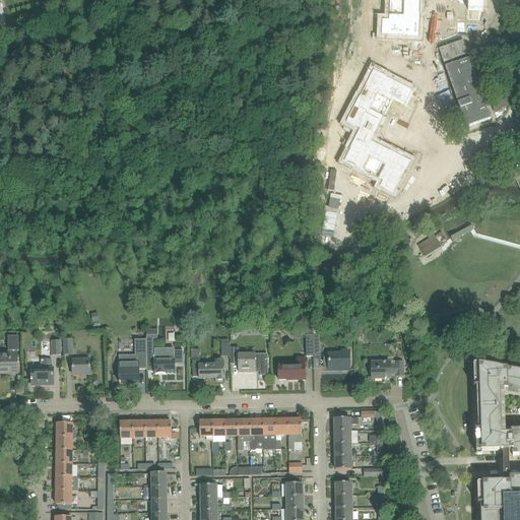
[(391,20),(385,20),(385,38),(424,39),(424,0),(470,0),(471,9),(486,9),(486,0),(391,0),(391,17),(391,20)]
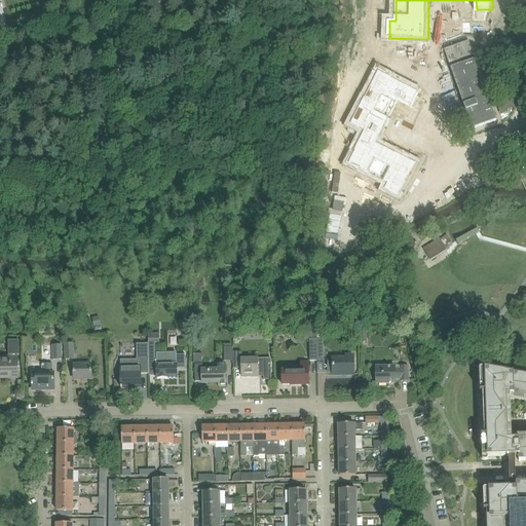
[(376,22),(370,47),(382,50),(388,25),(376,22)]
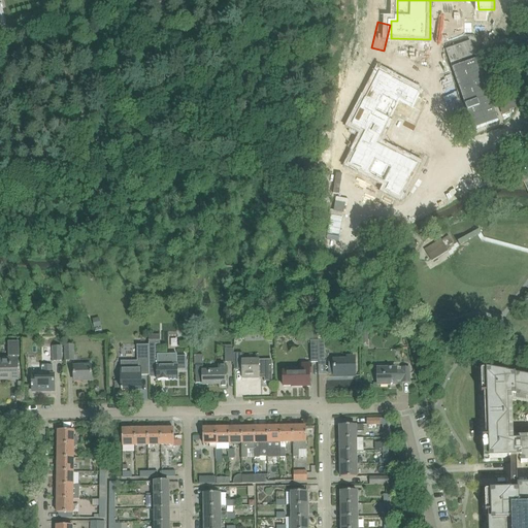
[(459,45),(446,51),(467,111),(473,130),(498,121),(470,42),(459,45)]
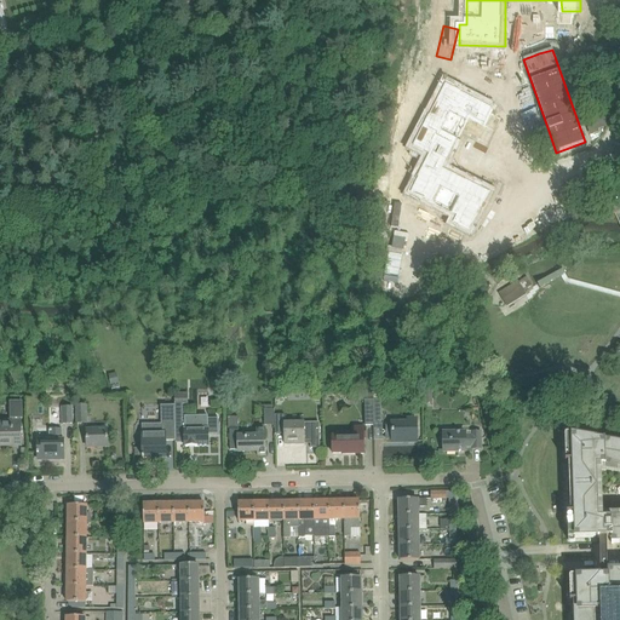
[(409,148),(428,158),(409,194),(455,218),(452,225),(475,239),(500,190),(453,165),(464,144),(475,124),(486,130),(499,105),(447,79),(409,148)]
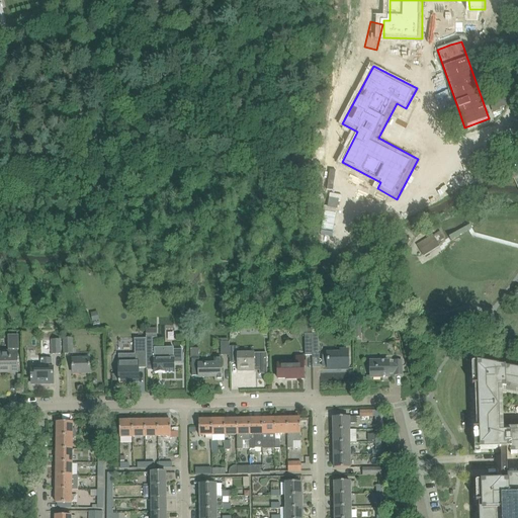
[(470,226),(449,238),(451,242),(472,230),(470,226)]
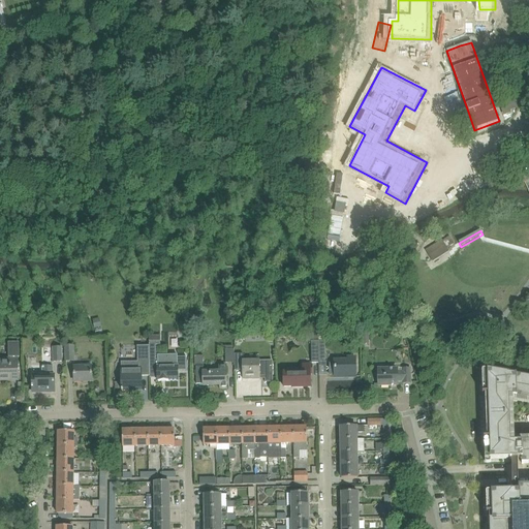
[(442,241),(426,251),(432,260),(448,250),(447,248),(454,244),(449,237),(442,241)]
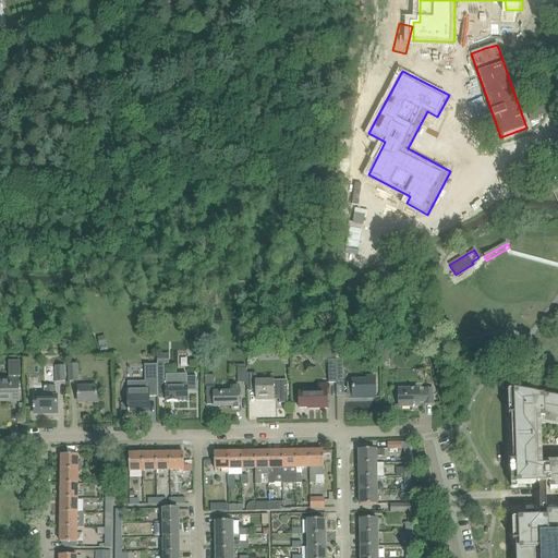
[(105,336),(98,338),(99,347),(107,346),(105,336)]
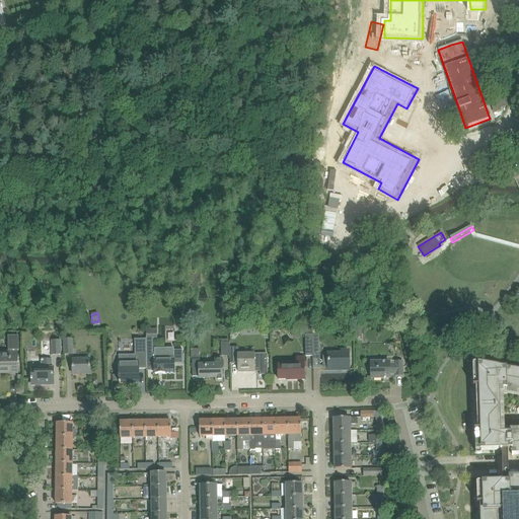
[(321,327),(312,327),(312,330),(312,335),(313,357),(319,356),(319,335),(321,335),(321,327)]
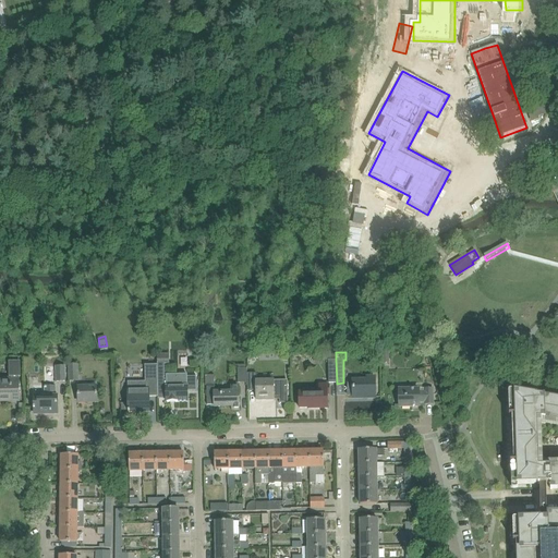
[(169,354),(157,354),(157,365),(158,365),(158,384),(158,397),(158,399),(165,399),(167,399),(167,402),(170,402),(176,402),(179,402),(187,402),(187,391),(197,391),(196,380),(196,377),(187,377),(165,377),(165,368),(165,364),(167,364),(169,364),(169,354)]
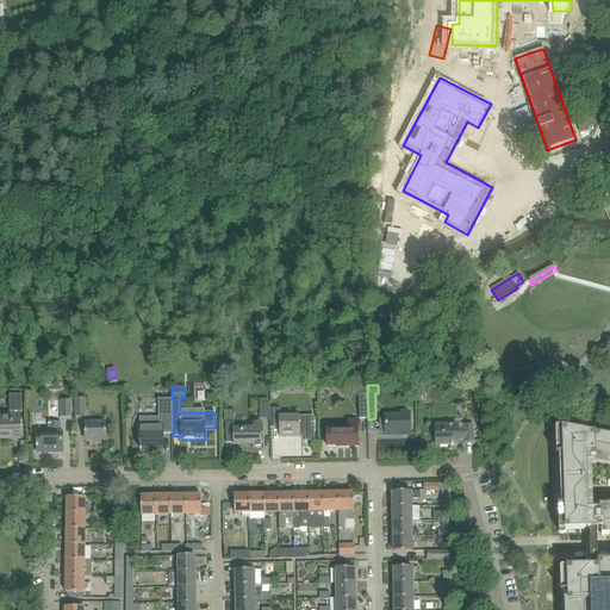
[(13,417),(0,417),(0,435),(20,435),(22,435),(20,415),(20,411),(22,411),(23,411),(22,396),(22,392),(12,393),(12,396),(11,396),(11,412),(13,412),(13,415),(13,417)]
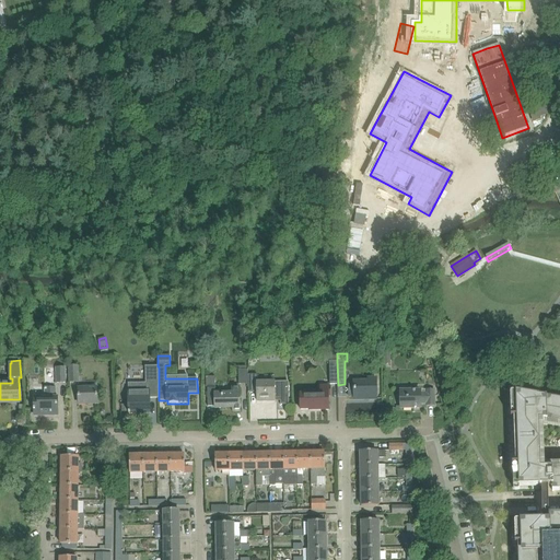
[(69,382),(79,382),(78,365),(69,366),(69,382)]
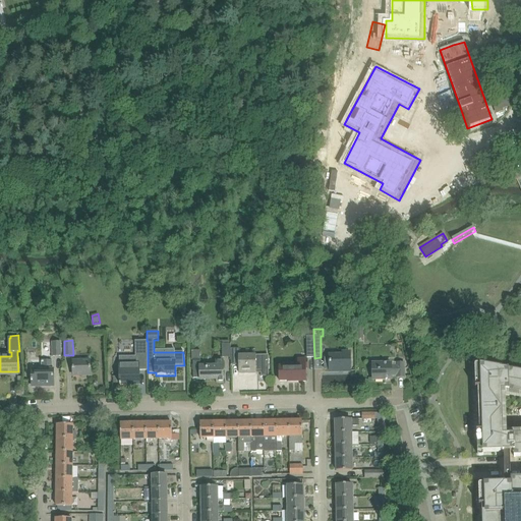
[(135,356),(119,357),(119,364),(119,365),(120,374),(120,385),(139,385),(139,370),(148,370),(148,358),(148,341),(147,341),(135,341),(135,356)]
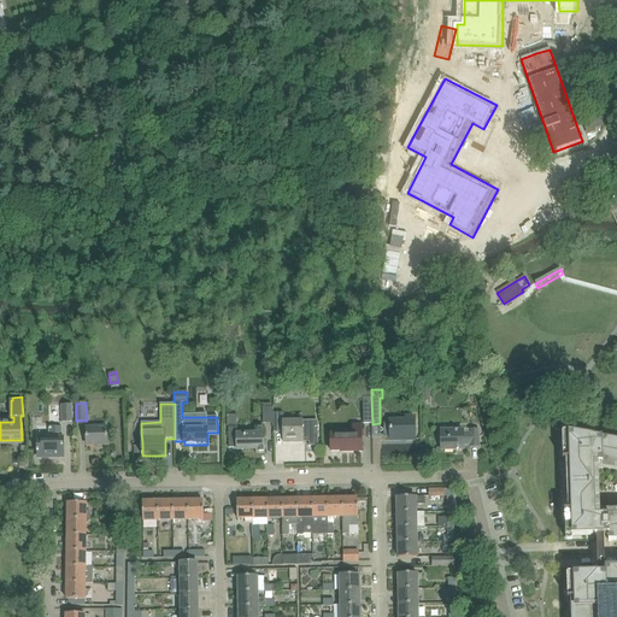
[(63,422),(72,421),(71,405),(62,405),(63,422)]
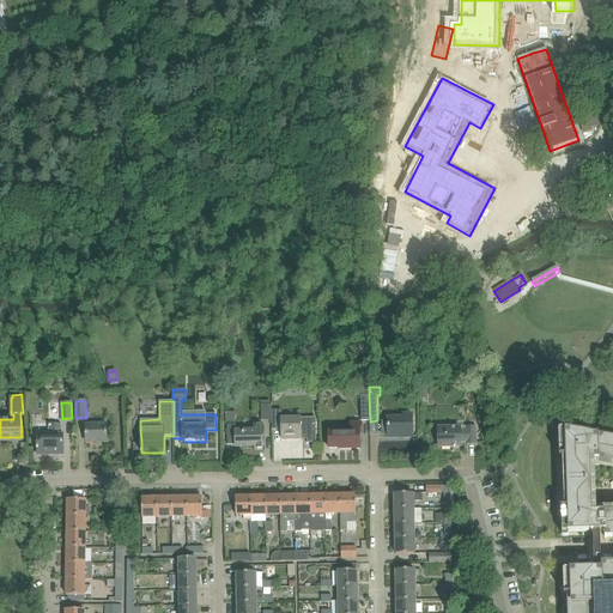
[(262,405),(261,405),(261,420),(272,420),(272,411),(272,405),(271,405),(262,405)]
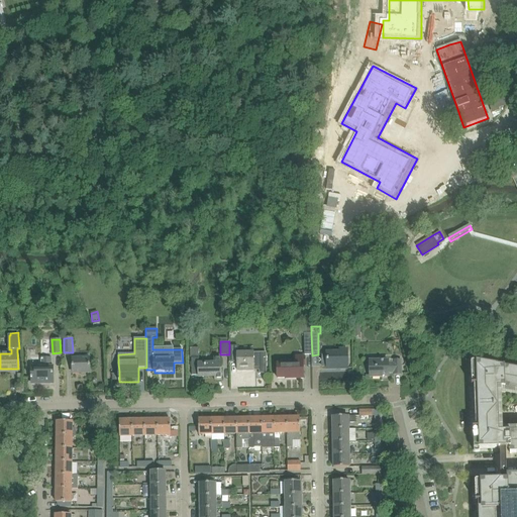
[(237,346),(229,346),(229,354),(229,363),(237,362),(237,371),(254,371),(254,369),(260,369),(260,374),(267,374),(267,358),(260,358),(253,358),(253,353),(237,353),(237,346)]
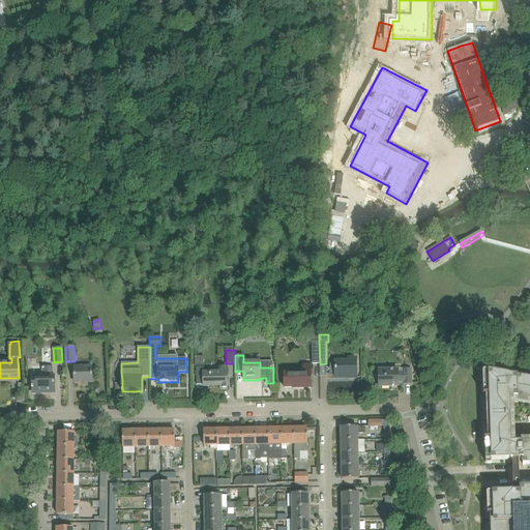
[(204,356),(195,357),(195,366),(197,366),(197,369),(197,373),(197,385),(204,385),(204,386),(221,386),(221,389),(228,389),(227,379),(227,373),(227,365),(221,365),(221,373),(221,374),(204,374),(204,356)]
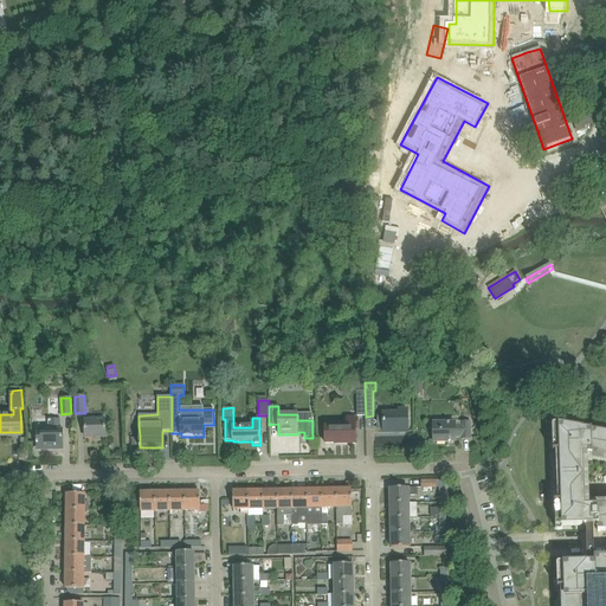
[(384,417),(378,417),(378,430),(384,430),(384,432),(385,432),(399,432),(407,432),(407,420),(407,411),(399,411),(399,414),(384,414),(384,417)]
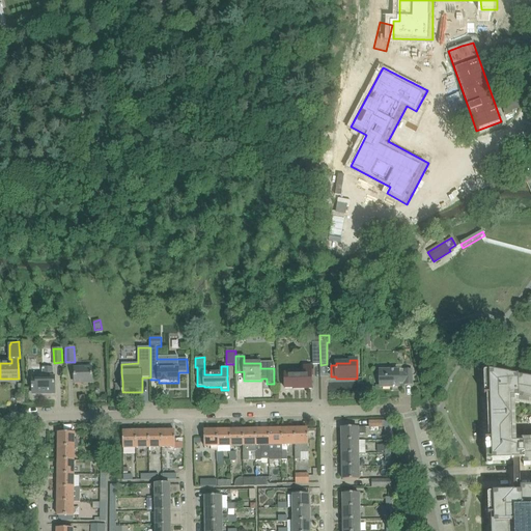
[(294,374),(285,374),(285,378),(285,388),(294,388),(294,389),(312,389),(312,379),(311,374),(313,374),(313,367),(304,367),(304,374),(294,374)]
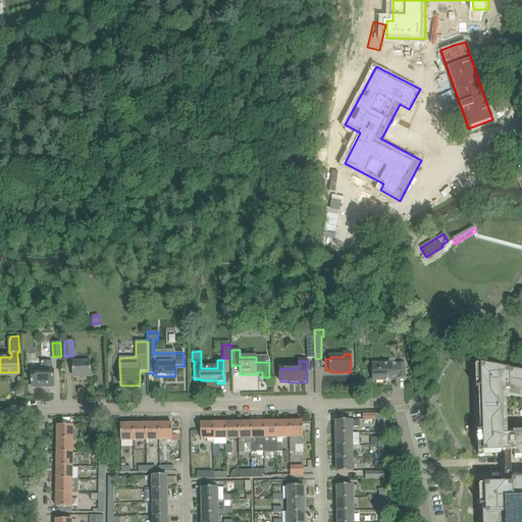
[(52,371),(52,362),(42,362),(42,371),(33,371),(33,380),(32,380),(32,383),(33,383),(33,387),(54,386),(54,371),(52,371)]
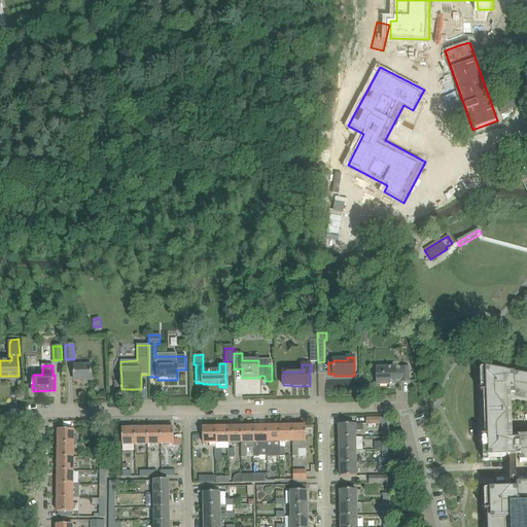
[(92,380),(92,370),(92,365),(74,365),(74,379),(81,379),(81,381),(92,380)]
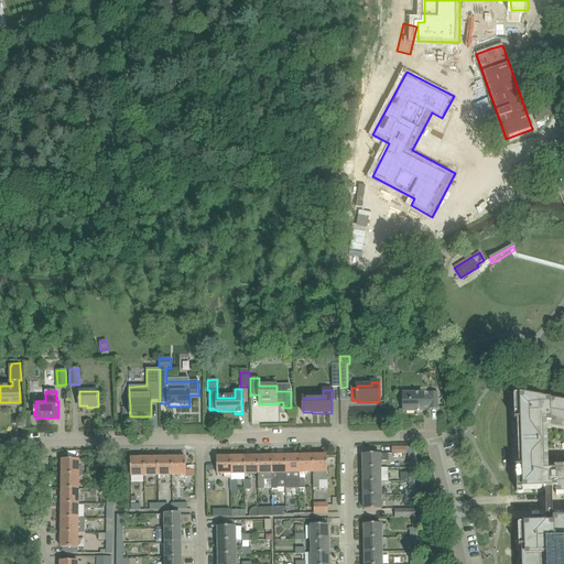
[(436,393),(436,392),(431,392),(431,393),(430,394),(430,397),(424,397),(423,394),(403,394),(404,411),(424,411),(424,407),(430,407),(430,409),(437,409),(437,398),(437,393),(436,393)]
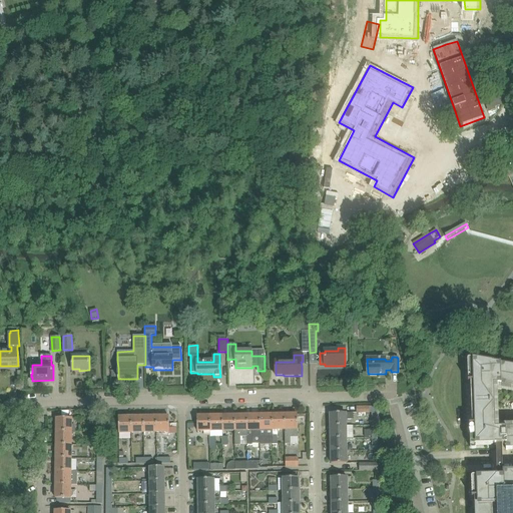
[(469,382),(468,382),(468,383),(471,383),(475,383),(476,383),(476,392),(471,393),(472,415),(477,415),(477,425),(472,425),(470,425),(470,426),(470,437),(475,437),(475,446),(495,445),(495,446),(496,446),(502,445),(505,445),(506,445),(506,450),(507,450),(507,446),(512,446),(512,447),(512,428),(496,429),(494,385),(500,386),(512,388),(512,366),(510,366),(500,364),(477,360),(473,360),(473,371),(468,371),(469,382)]
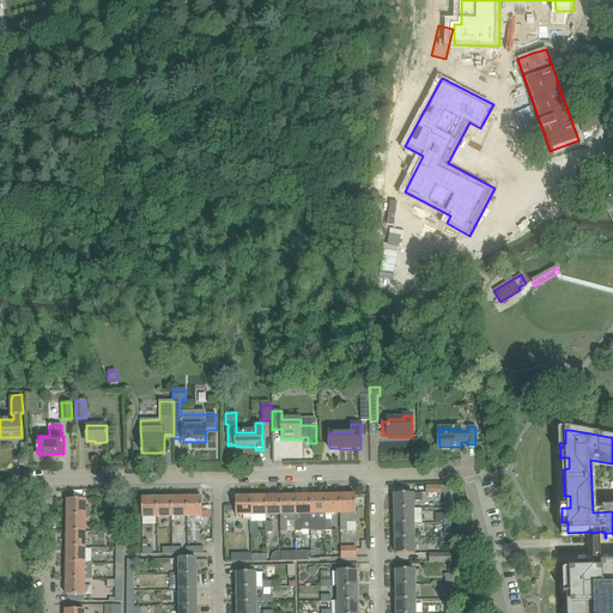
[(451,509),(450,486),(426,486),(426,493),(444,493),(444,509),(451,509)]
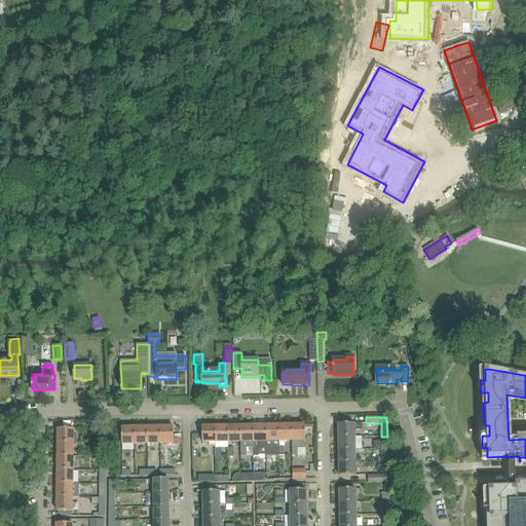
[(339,437),(355,437),(355,430),(363,430),(362,423),(339,424),(339,437)]
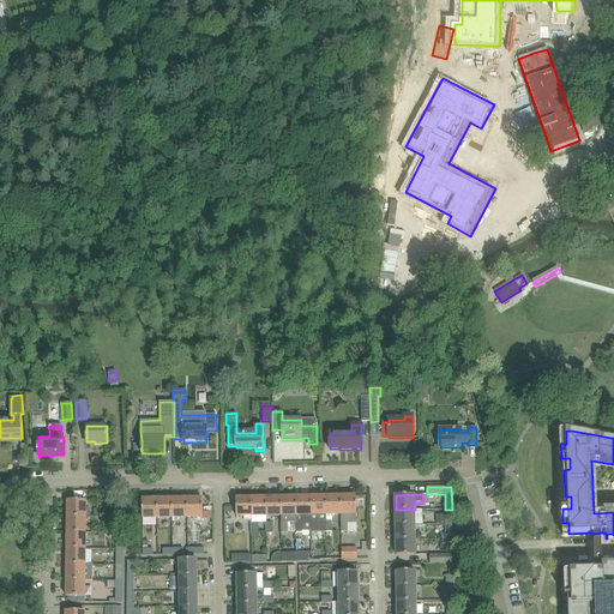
[(341,515),(341,495),(326,497),(326,515),(332,515),(341,515)]
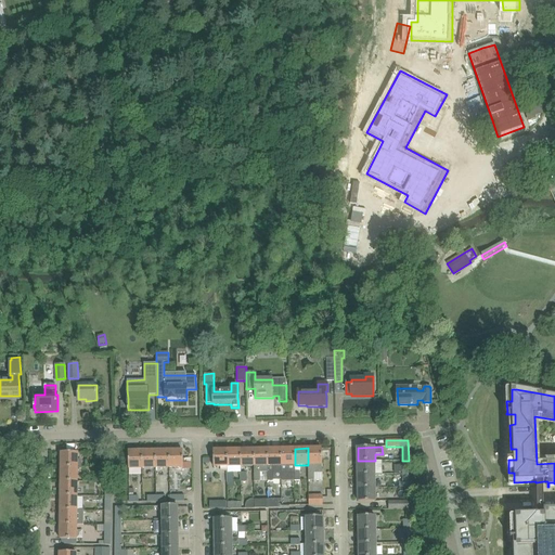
[(322,448),(308,448),(308,465),(309,465),(309,480),(312,480),(314,480),(322,480),(322,473),(322,451),(322,448)]
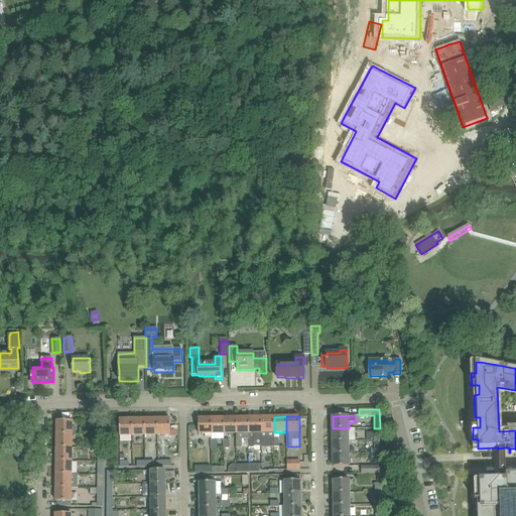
[(224,433),(237,433),(236,417),(224,418),(224,433)]
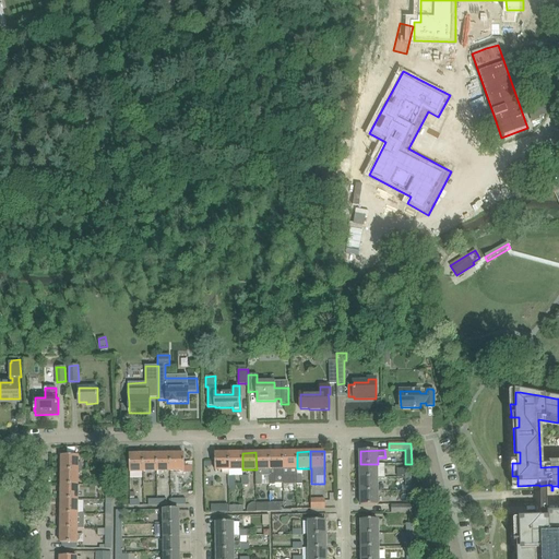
[(270,470),(270,452),(256,452),(257,470),(257,485),(262,485),(262,476),(270,476),(270,470)]
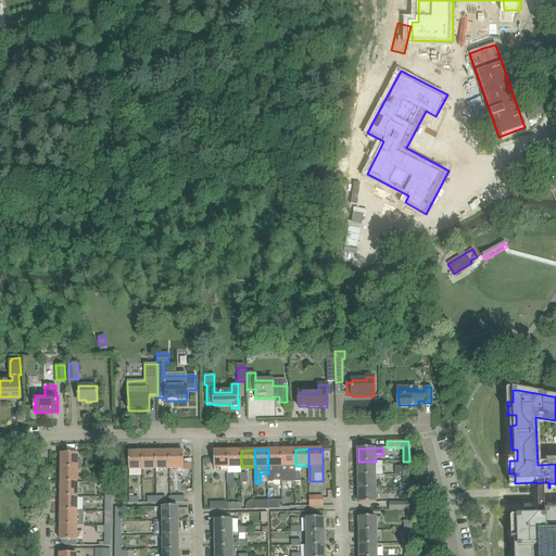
[(281,450),(268,450),(268,467),(268,474),(268,482),(274,482),(274,474),(282,472),(281,450)]
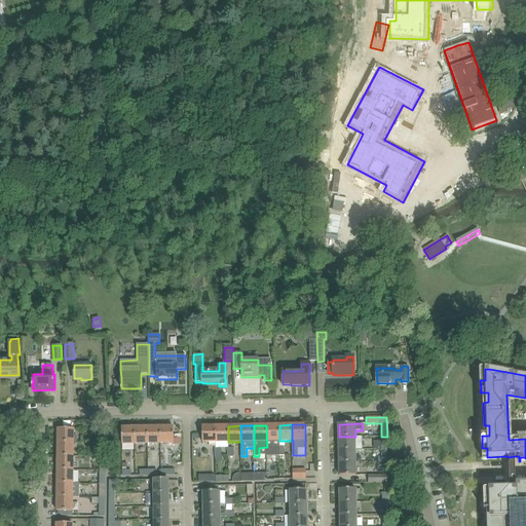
[(279,425),(266,425),(267,456),(279,455),(279,447),(279,441),(279,425)]
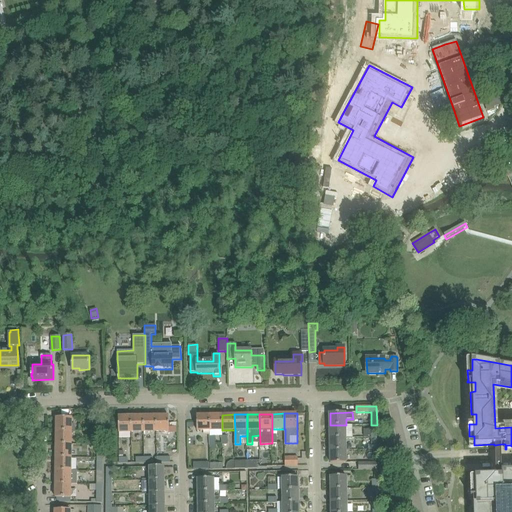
[(197,431),(207,430),(210,430),(210,415),(197,415),(197,431)]
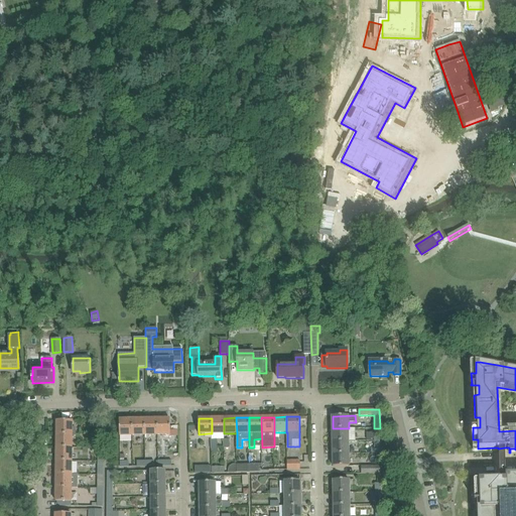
[(212,433),(224,433),(224,418),(212,418),(212,433)]
